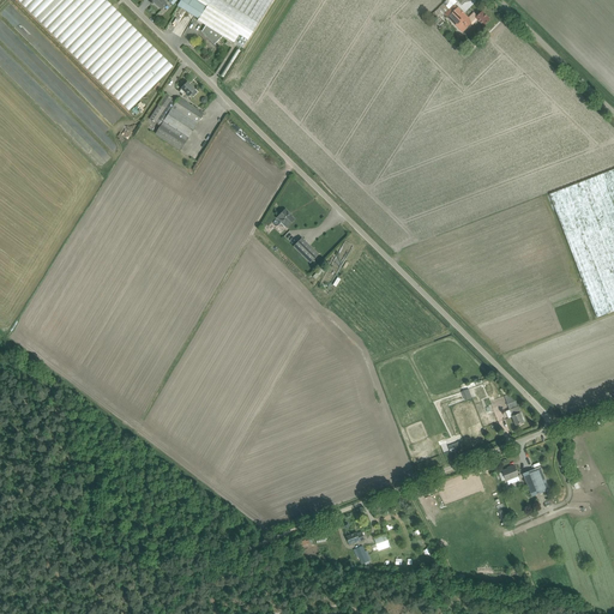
[(176,66),(108,0),(18,0),(132,112),(176,66)]
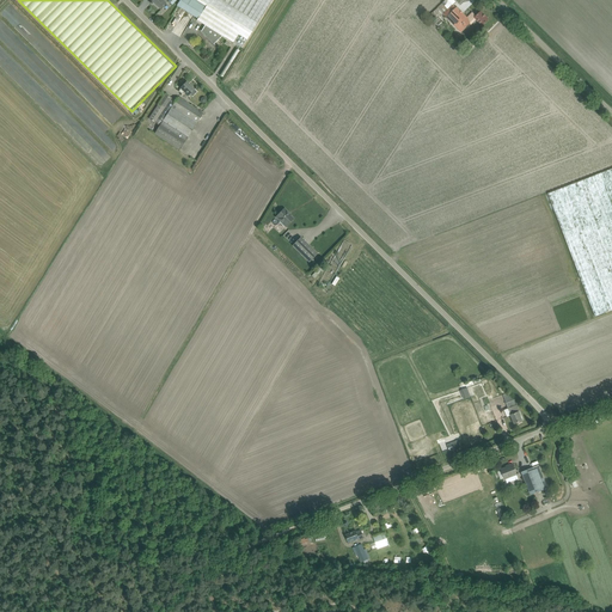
[(181,0),(177,6),(199,19),(197,20),(204,25),(201,31),(214,44),(222,36),(233,43),(238,35),(246,41),(271,0),(181,0)]
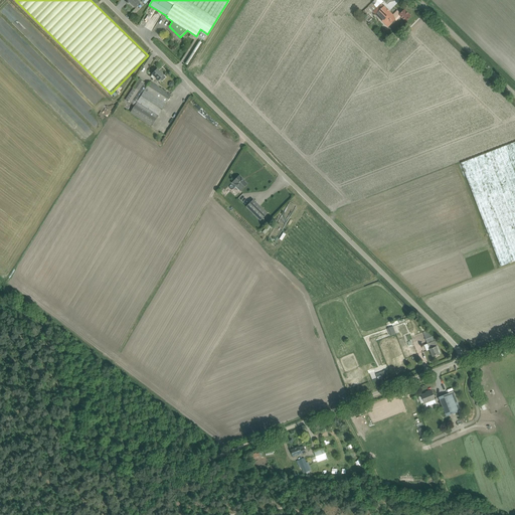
[(387,26),(394,20),(396,21),(401,16),(406,21),(411,17),(404,10),(401,13),(400,12),(395,18),(380,2),(372,10),(387,26)]
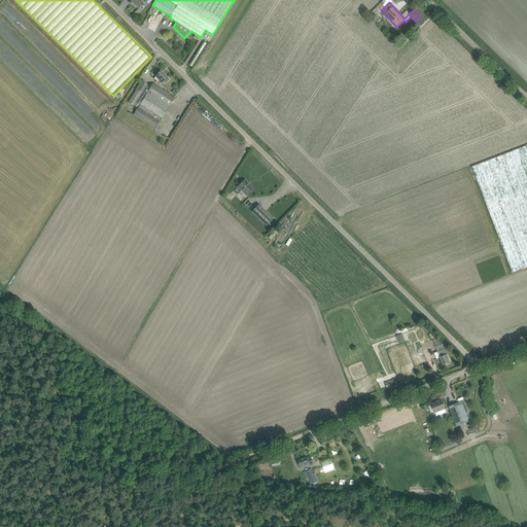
[(212,35),(205,30),(201,37),(208,42),(212,35)]
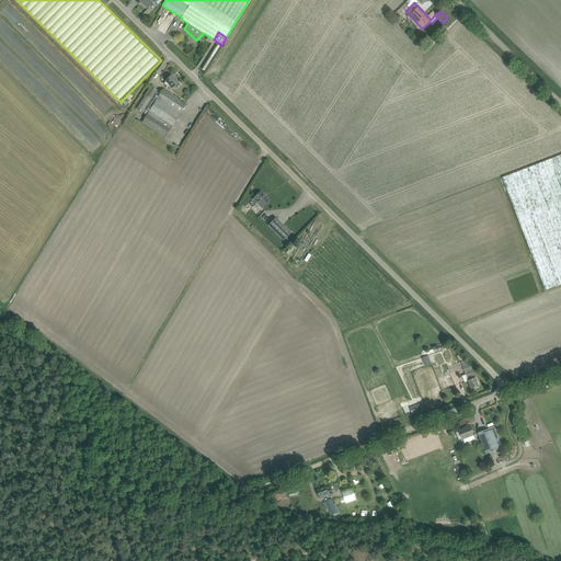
[(172,88),(174,86),(176,89),(181,84),(178,82),(171,76),(165,81),(163,83),(167,87),(169,84),(172,88)]
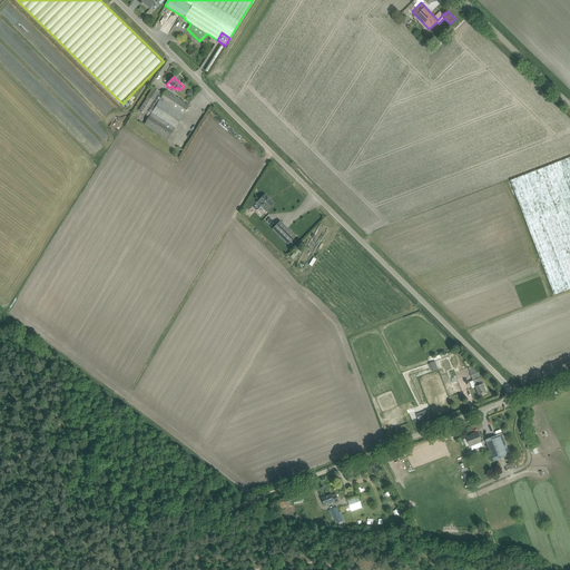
[(144,125),(168,140),(189,106),(166,90),(164,94),(154,88),(139,110),(149,117),(144,125)]
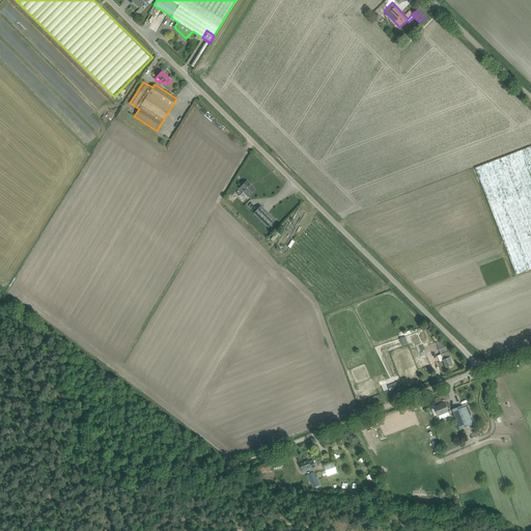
[(530,146),(475,168),(492,210),(491,210),(516,275),(530,269),(530,146)]
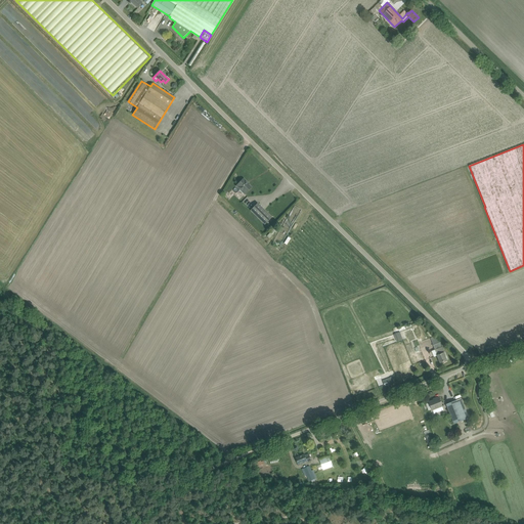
[(236,186),(245,194),(251,187),(247,183),(247,182),(244,178),(236,186)]
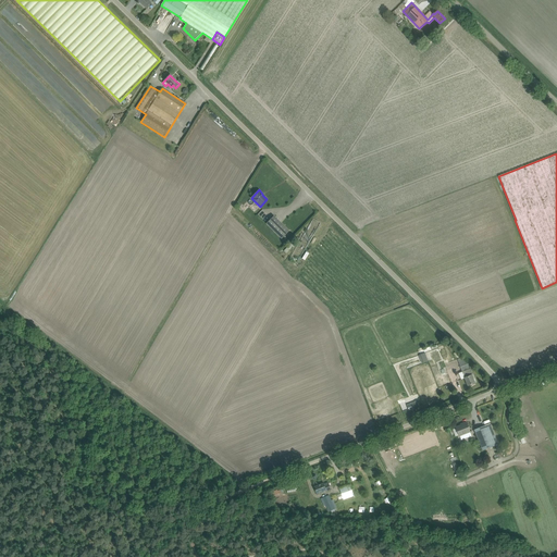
[(273,215),(265,224),(282,239),(289,231),(273,215)]
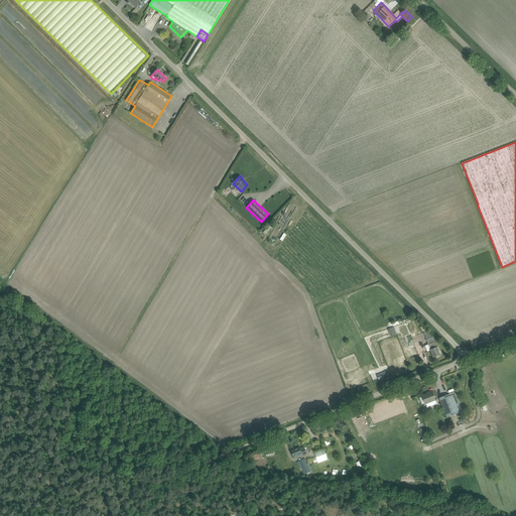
[(431,350),(433,357),(433,358),(440,355),(437,348),(438,348),(434,337),(433,338),(431,334),(430,335),(429,331),(423,333),(428,345),(431,344),(433,349),(431,350)]
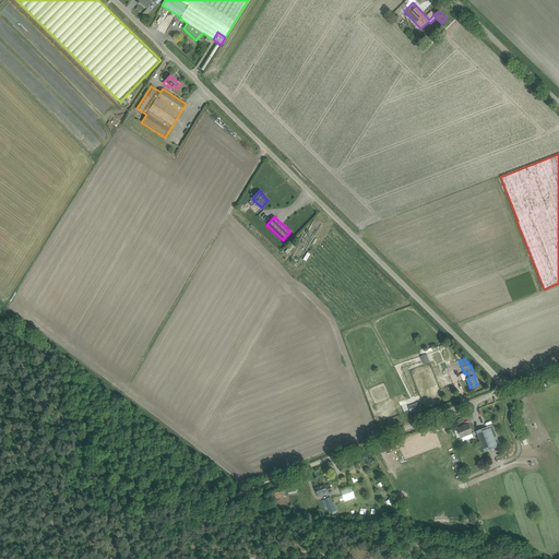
[(421,407),(419,402),(416,403),(417,403),(408,406),(411,413),(419,409),(418,408),(421,407)]
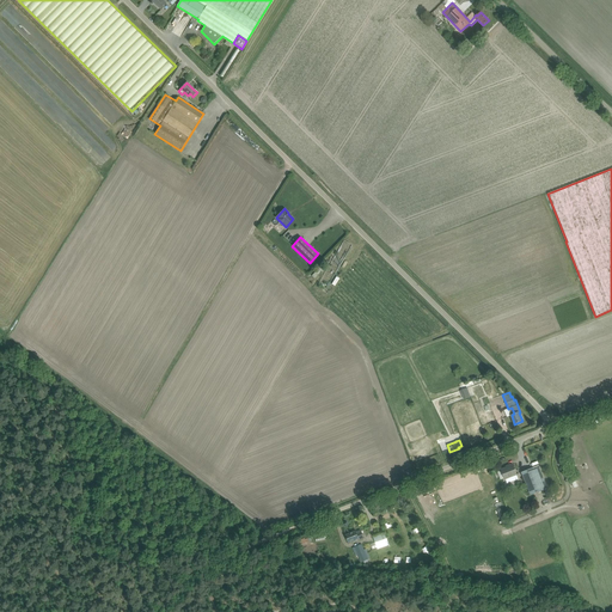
[(501,470),(502,472),(505,479),(518,475),(513,464),(508,465),(509,466),(501,470)]
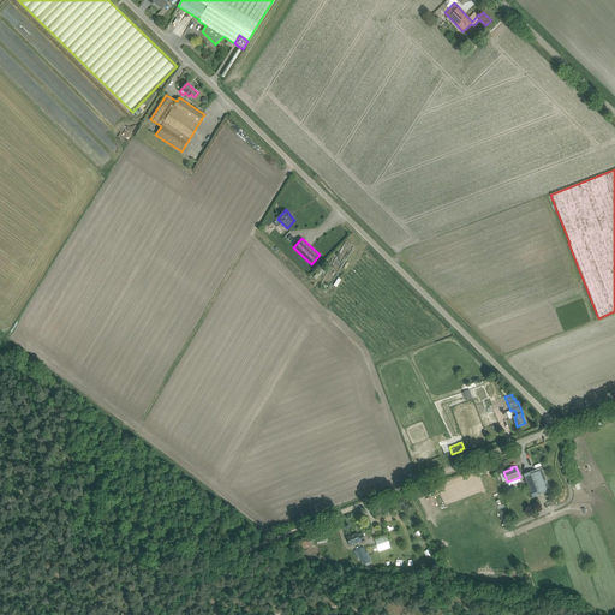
[(542,469),(536,470),(524,475),(533,497),(550,491),(542,469)]
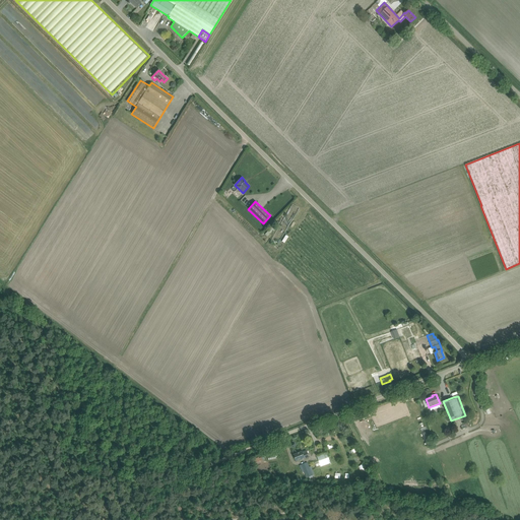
[(303,451),(294,454),(297,461),(305,458),(305,459),(309,458),(307,451),(303,452),(303,451)]
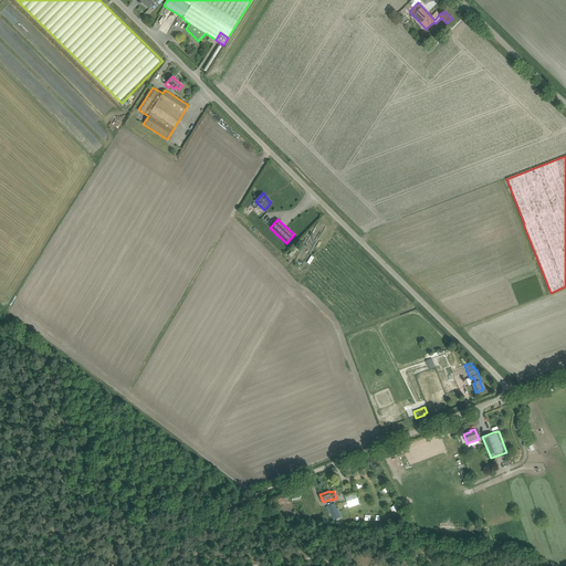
[(345,496),(349,507),(358,504),(354,493),(345,496)]
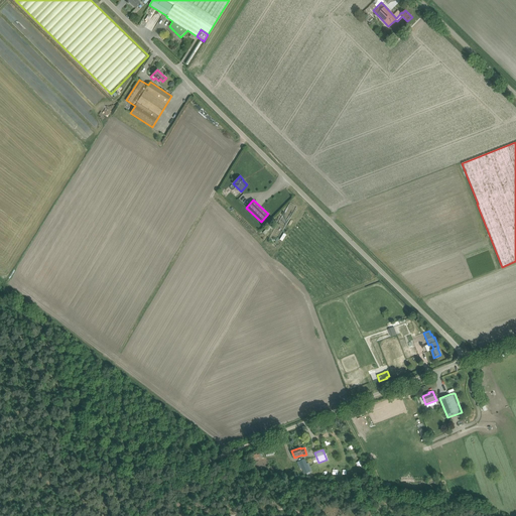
[(310,466),(308,463),(306,464),(304,460),(299,462),(304,475),(312,472),(309,467),(310,466)]
